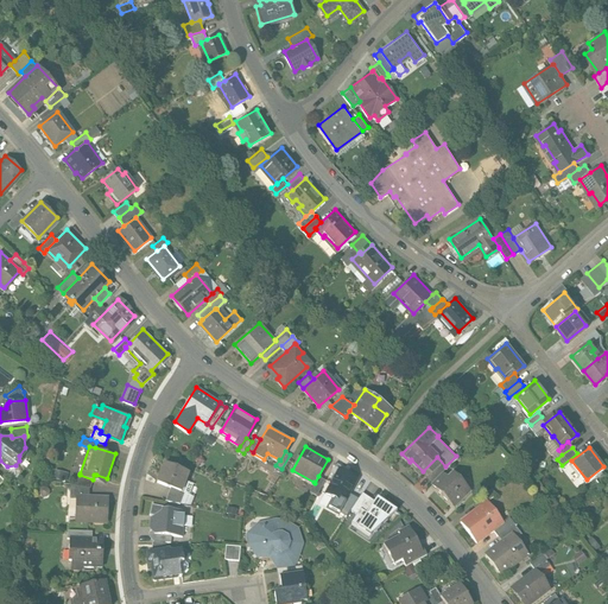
[(437,457),(423,471),(432,481),(442,470),(445,466),(437,457)]
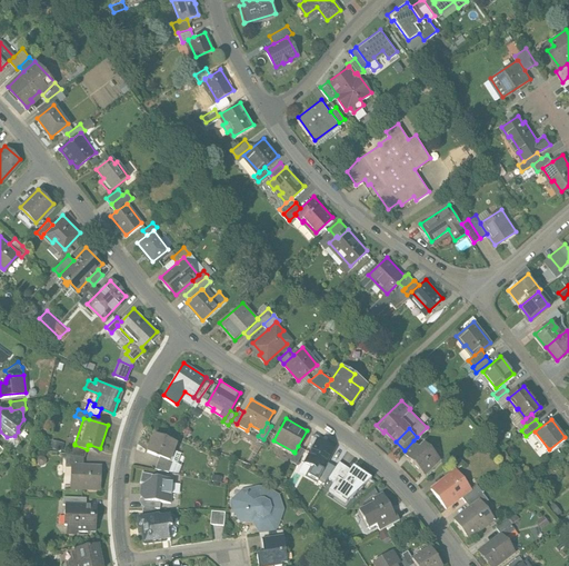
[(176,442),(153,433),(147,450),(169,458),(176,442)]
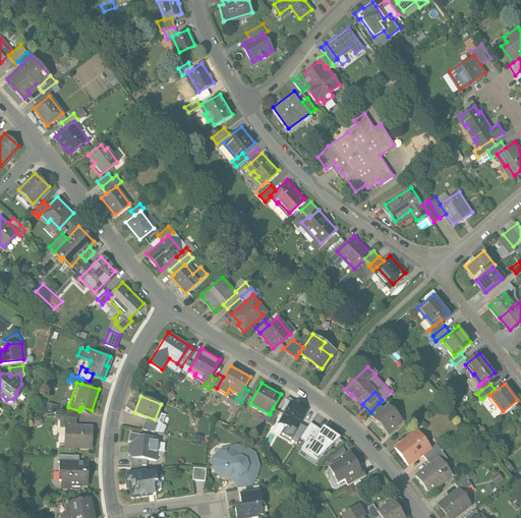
[(305,410),(291,402),(279,422),(286,425),(287,423),(295,428),(305,410)]
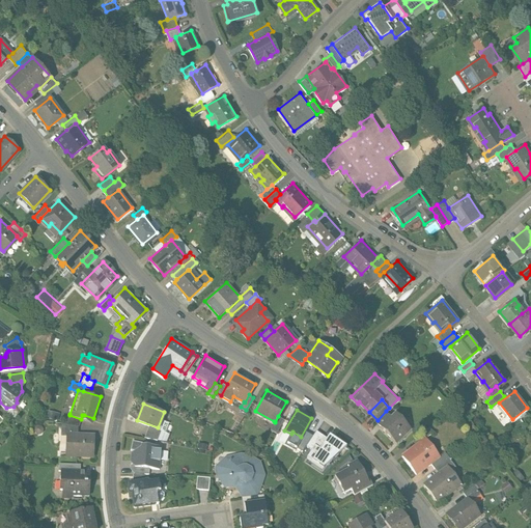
[(378,420),(375,421),(381,426),(391,416),(390,416),(386,411),(378,420)]
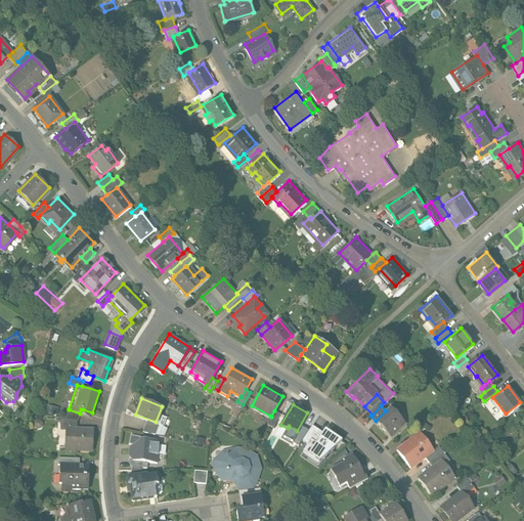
[(390,406),(385,410),(386,410),(376,421),(389,435),(395,429),(397,431),(406,423),(390,406)]
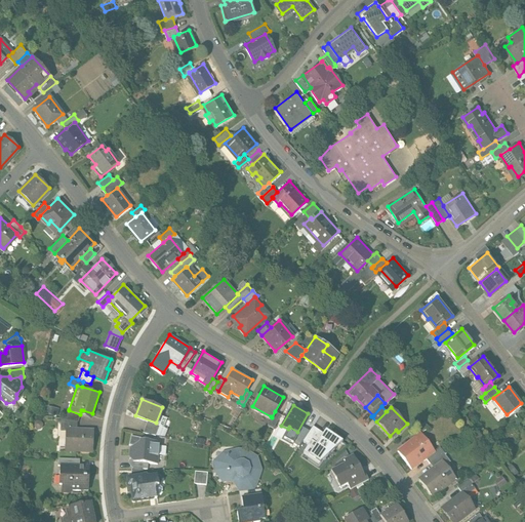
[(80,414),(69,410),(69,409),(68,408),(65,417),(77,419),(78,419),(80,414)]
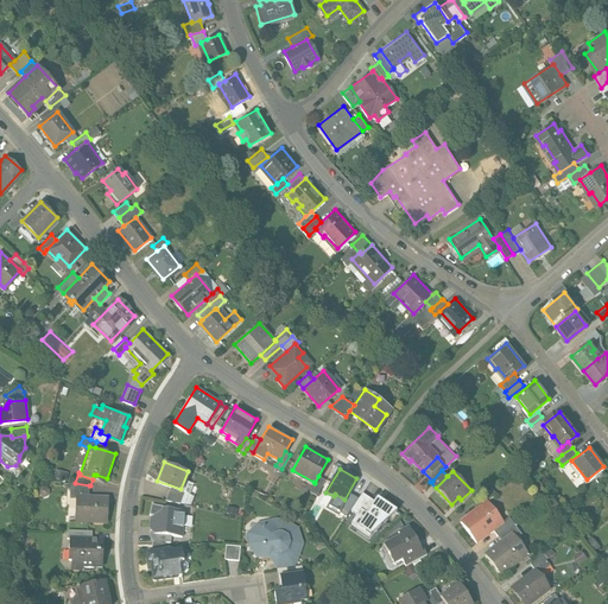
[(318,476),(315,483),(314,482),(310,490),(316,494),(324,478),(318,476)]
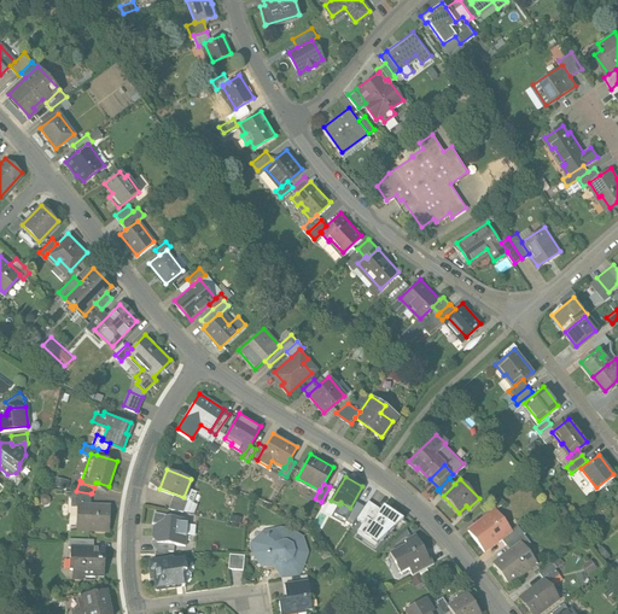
[(76,491),(73,490),(71,503),(80,503),(80,502),(89,503),(91,493),(76,491)]
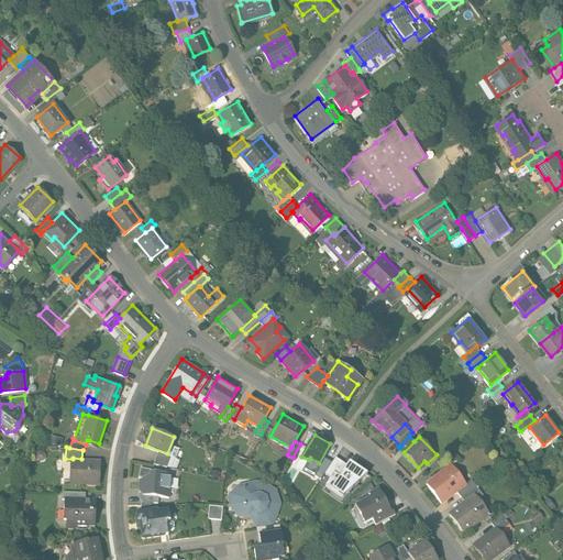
[(364,470),(342,456),(326,481),(337,489),(346,475),(356,482),(364,470)]
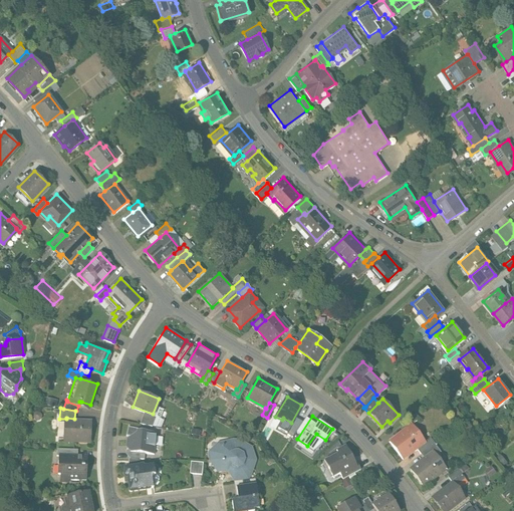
[(302,421),(296,417),(290,428),(295,431),(302,421)]
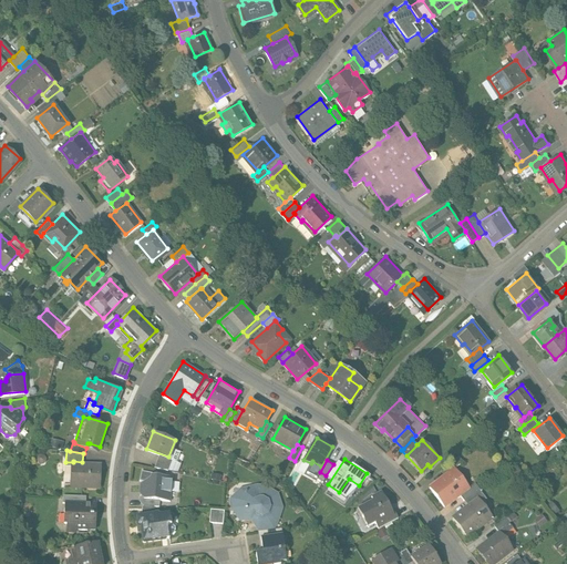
[(82,462),(73,461),(73,462),(72,485),(99,486),(100,463),(82,462)]
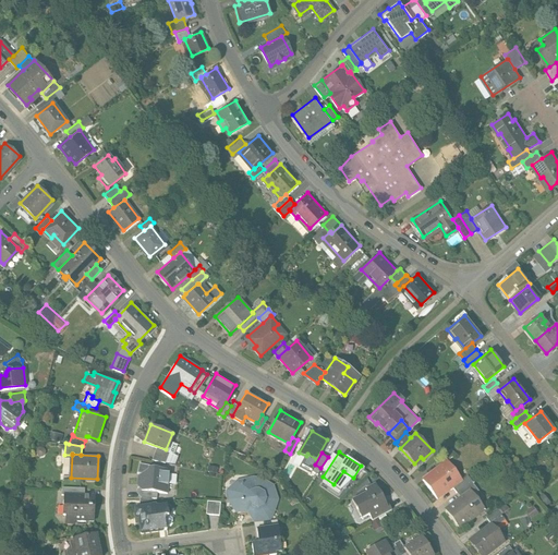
[(447,459),(422,478),(436,497),(451,485),(461,479),(461,478),(447,459)]
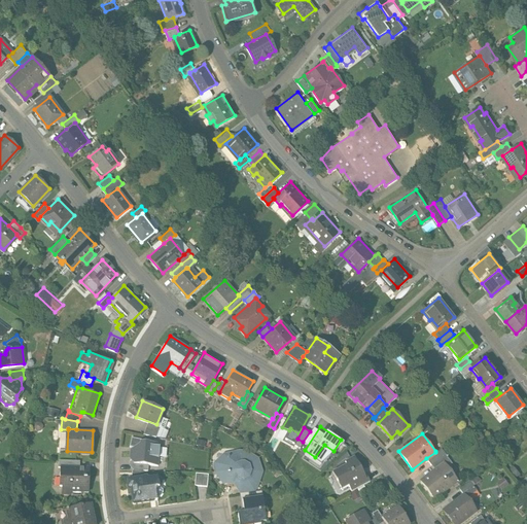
[(149,441),(132,435),(130,445),(136,446),(134,455),(131,458),(134,461),(148,462),(157,463),(159,455),(165,456),(166,446),(159,445),(160,442),(149,442),(149,441)]
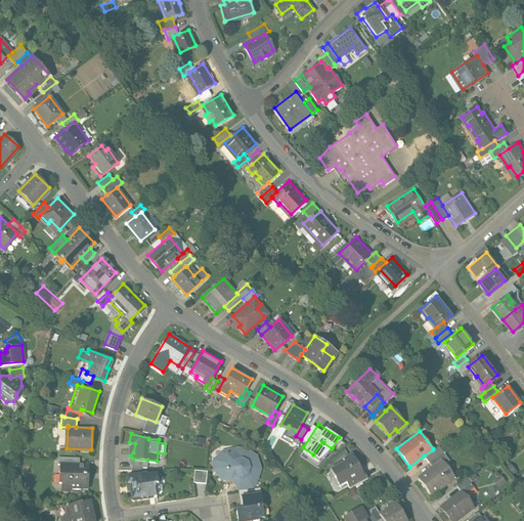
[(433,449),(424,456),(428,461),(442,450),(438,444),(433,448),(433,449)]
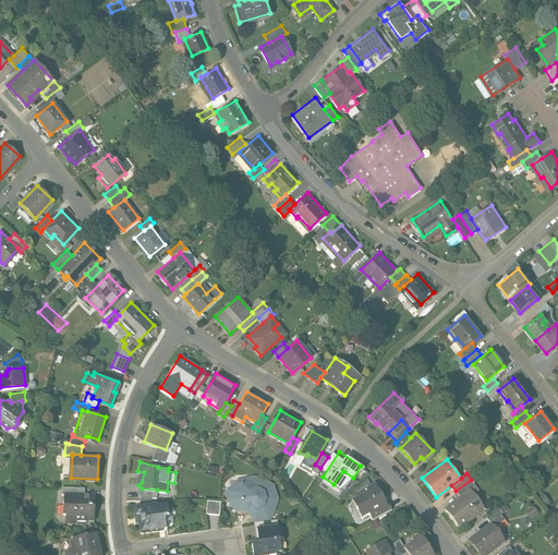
[(253,474),(228,489),(229,498),(233,498),(234,506),(241,506),(242,509),(247,508),(247,506),(254,505),(255,510),(267,506),(276,496),(270,485),(259,479),(253,479),(253,474)]
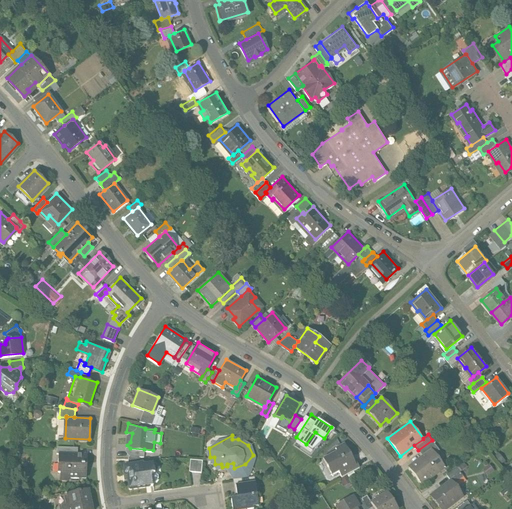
[(344,443),(335,447),(336,449),(322,457),(331,474),(338,470),(354,461),(344,443)]
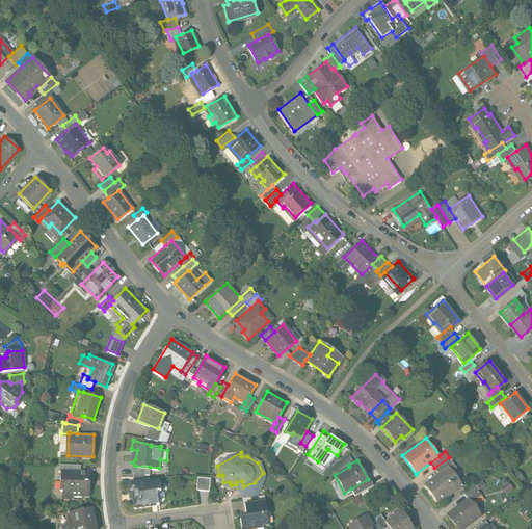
[(447,467),(424,484),(437,502),(460,484),(447,467)]
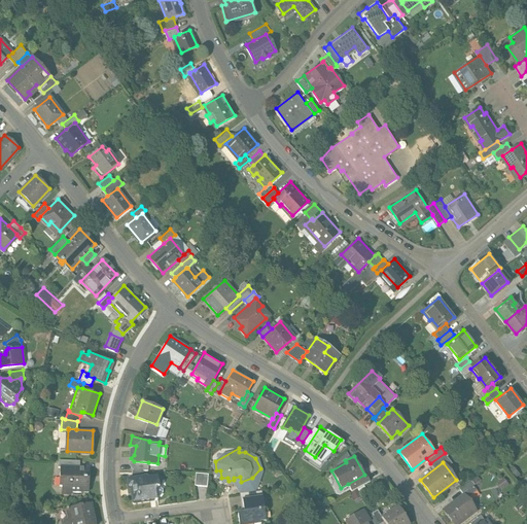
[(80,466),(61,465),(61,475),(63,475),(63,491),(70,491),(70,489),(89,490),(90,466),(80,466)]
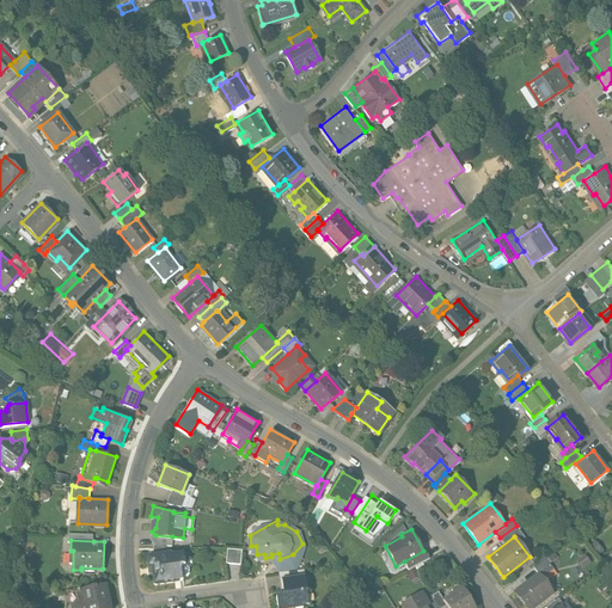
[(154,544),(153,544),(154,553),(166,552),(166,544),(154,544)]
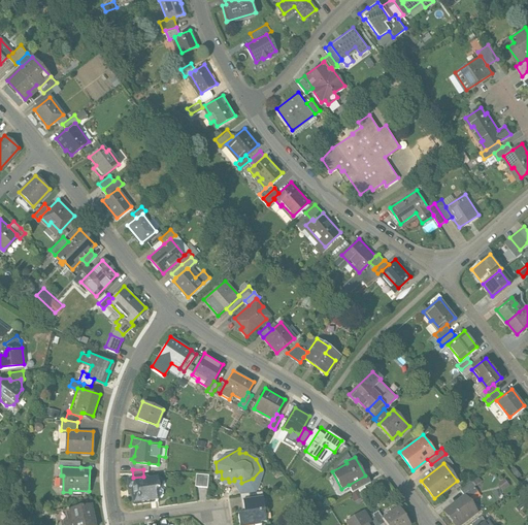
[(195,484),(207,484),(207,471),(195,471),(195,484)]
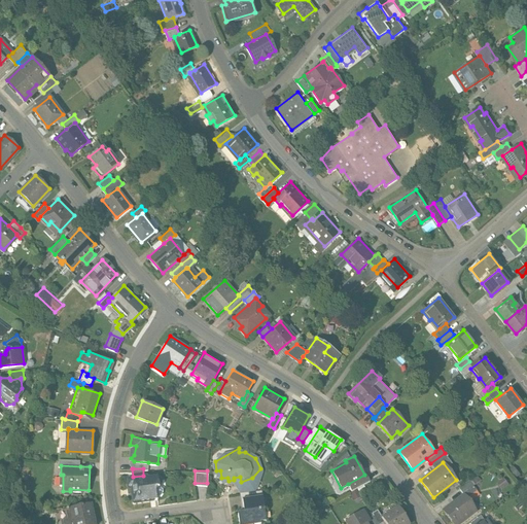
[(364,475),(348,484),(351,489),(370,480),(365,474),(364,475)]
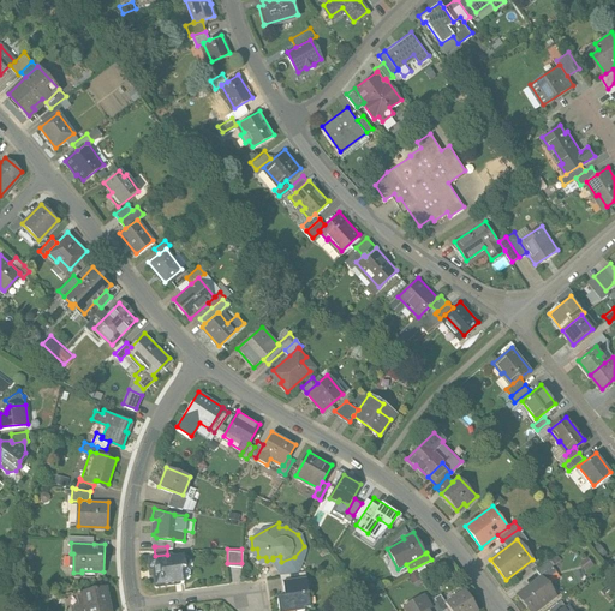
[(155,556),(148,557),(149,567),(153,567),(155,583),(177,581),(175,579),(179,577),(181,580),(184,580),(185,577),(185,575),(189,574),(191,571),(190,569),(187,565),(186,567),(185,553),(172,556),(172,553),(167,555),(155,556)]
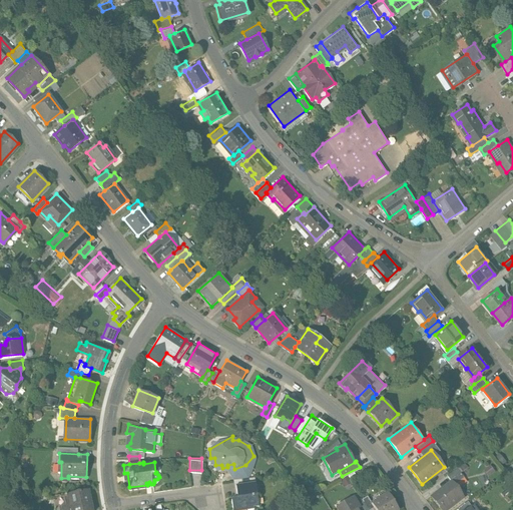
[(451,480),(430,495),(441,509),(461,494),(451,480)]
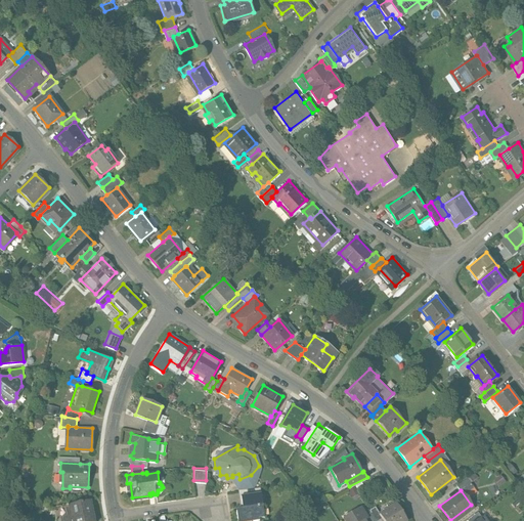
[(254,493),(241,494),(243,508),(236,508),(238,520),(251,520),(252,520),(259,519),(259,516),(264,516),(261,492),(254,493)]
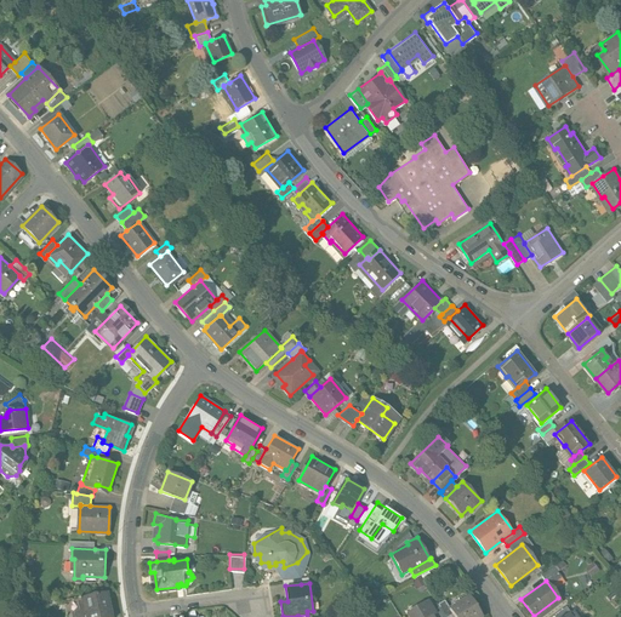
[(112,616),(107,592),(85,595),(87,606),(78,607),(74,612),(74,616),(112,616)]
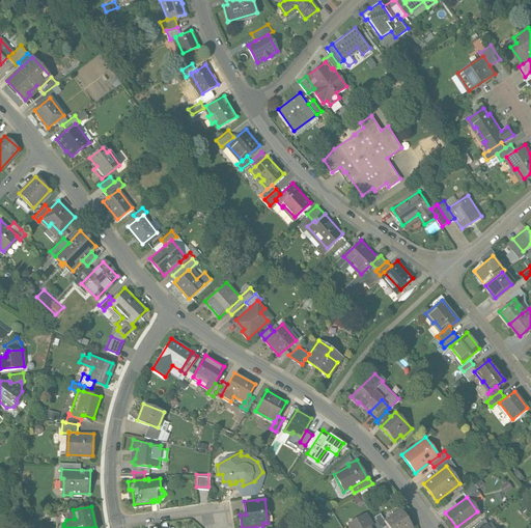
[(401,510),(385,521),(387,524),(389,527),(410,527),(412,527),(401,510)]
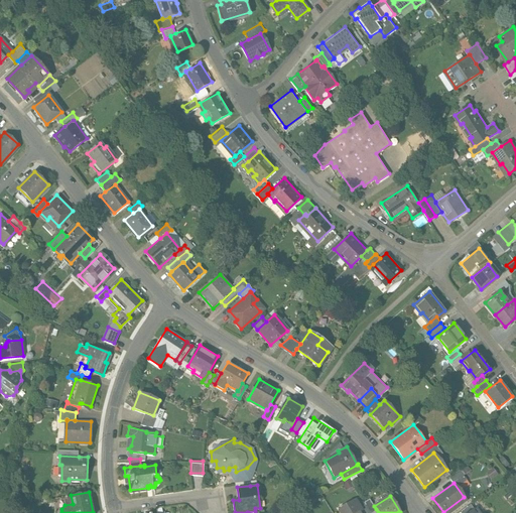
[(374,506),(369,498),(364,501),(366,504),(371,512),(376,509),(374,506)]
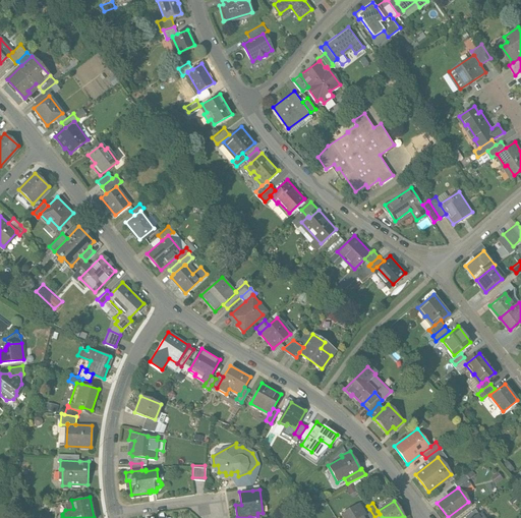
[(359,504),(342,514),(343,517),(362,517),(365,515),(363,512),(359,504)]
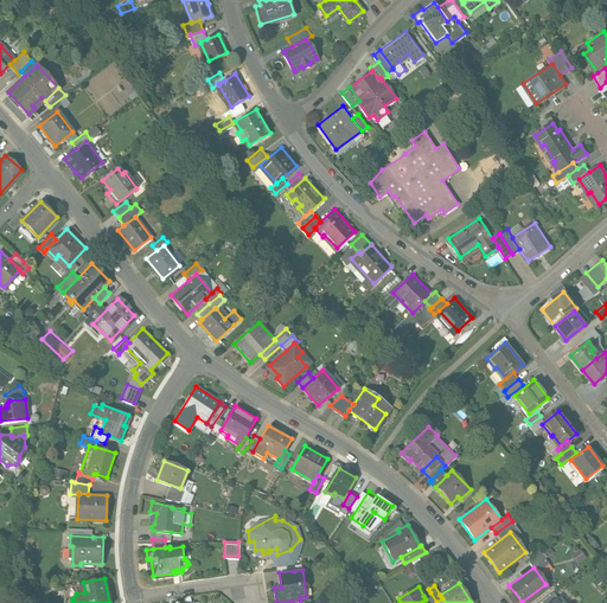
[(553,591),(542,600),(544,602),(549,602),(557,597),(553,591)]
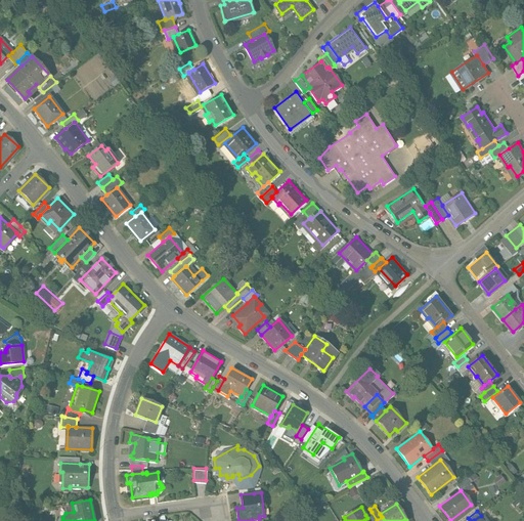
[(377,520),(372,512),(365,515),(367,518),(364,520),(377,520)]
